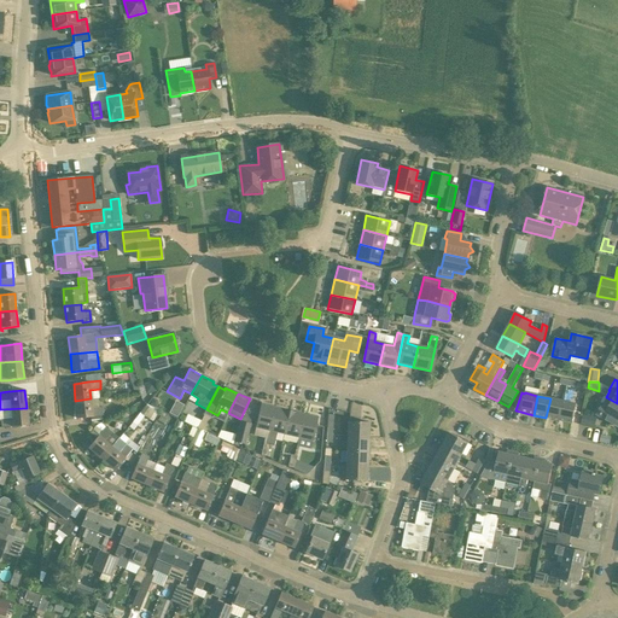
[(617,403),(606,397),(602,404),(601,403),(595,414),(617,426),(617,403)]
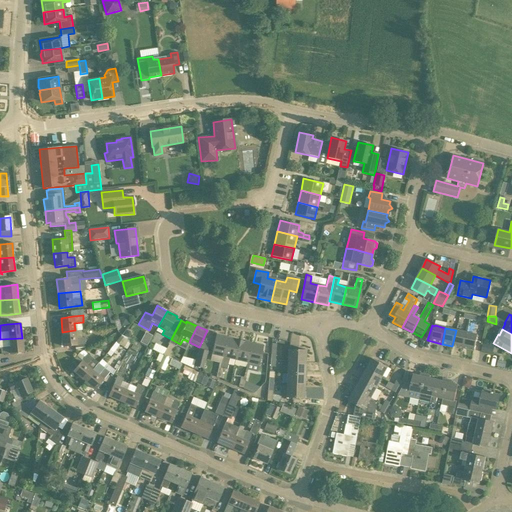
[(80,330),(75,330),(62,332),(64,347),(86,345),(85,337),(81,338),(80,330)]
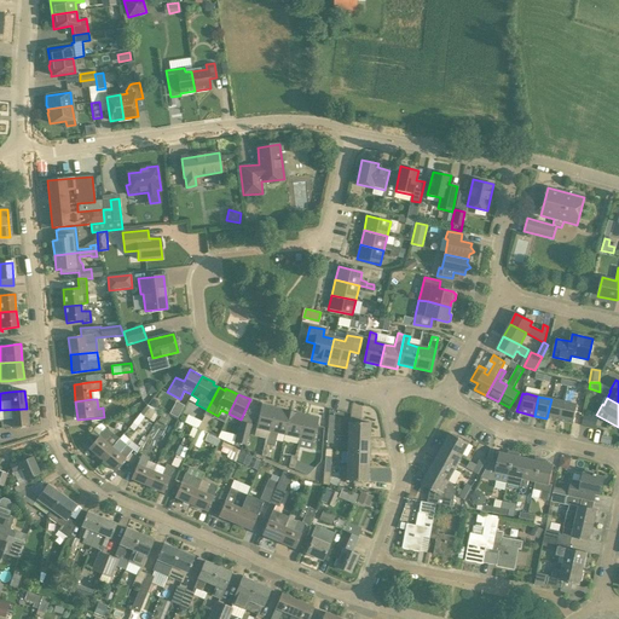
[(563,403),(551,399),(547,418),(560,422),(563,403)]
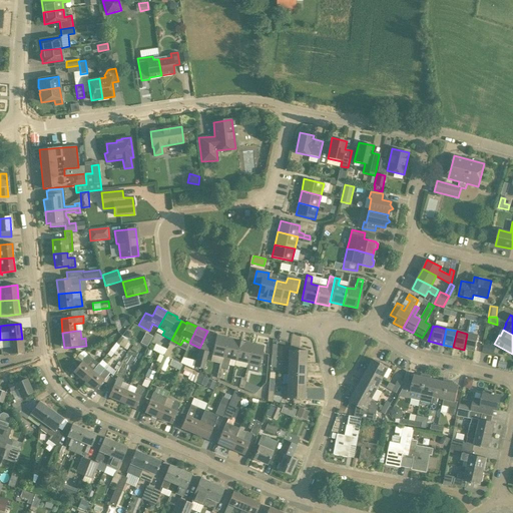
[(141,343),(148,346),(153,336),(146,333),(141,343)]
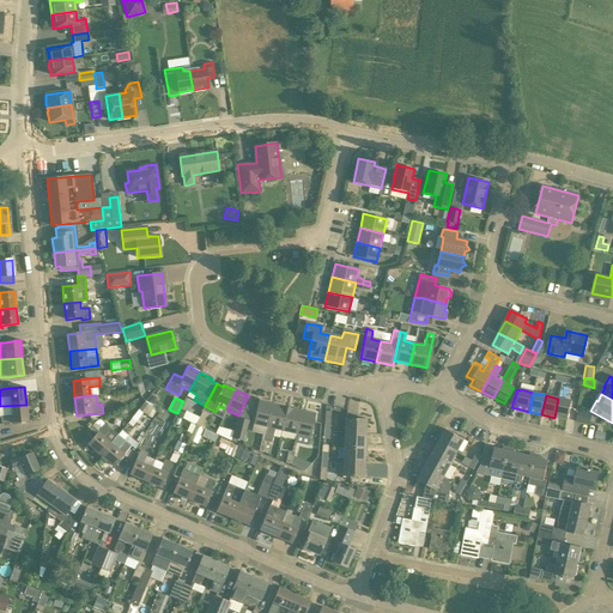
[(571,401),(558,399),(554,418),(566,420),(571,401)]
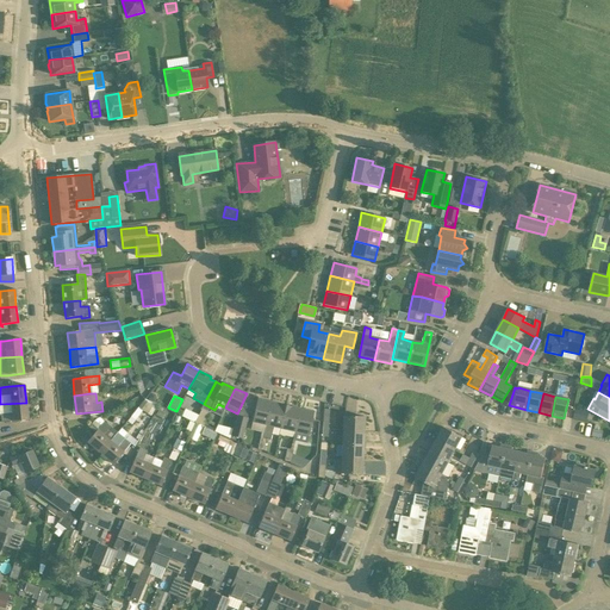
[(144,399),(138,408),(143,410),(150,416),(156,408),(144,399)]
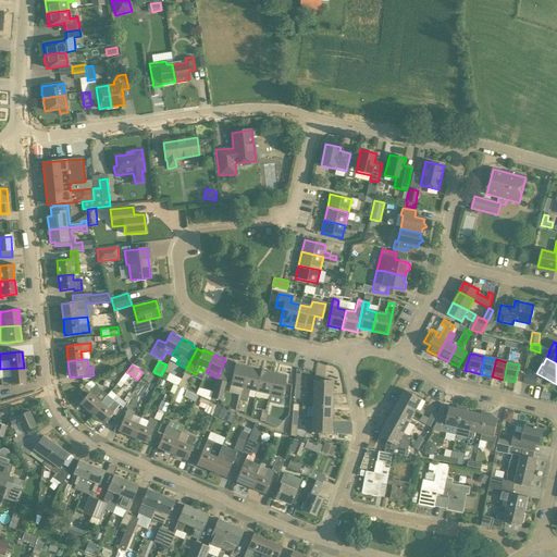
[(230,385),(243,388),(248,368),(235,364),(230,385)]
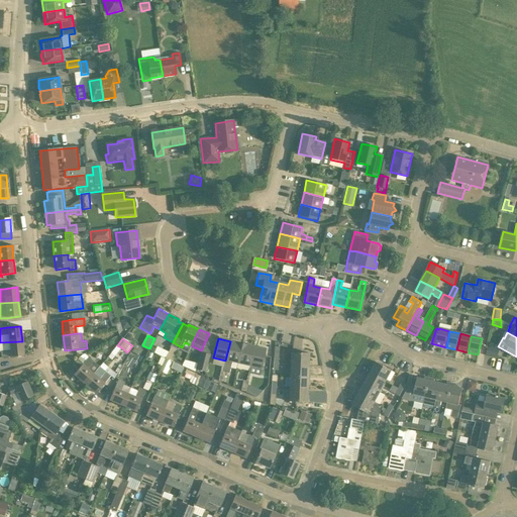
[(1,358),(10,357),(23,355),(22,341),(0,342),(0,350),(1,350),(1,358)]
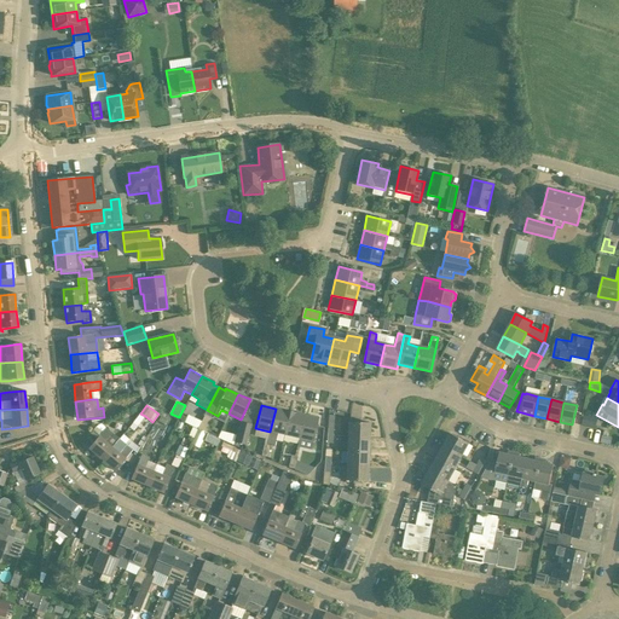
[(275,446),(277,433),(284,434),(290,412),(276,409),(270,432),(267,444),(264,444),(261,456),(267,457),(270,445),(275,446)]
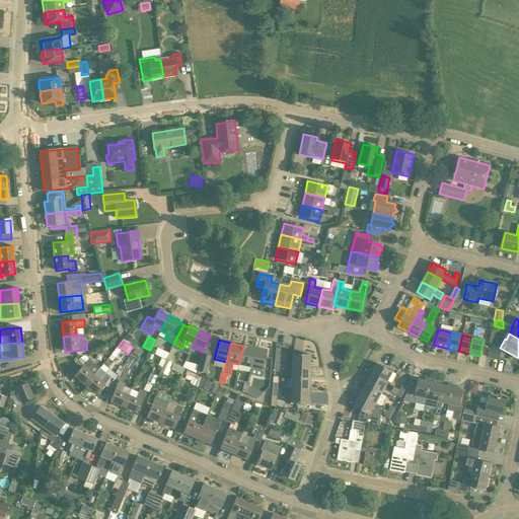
[(238,364),(250,367),(254,348),(243,346),(238,364)]
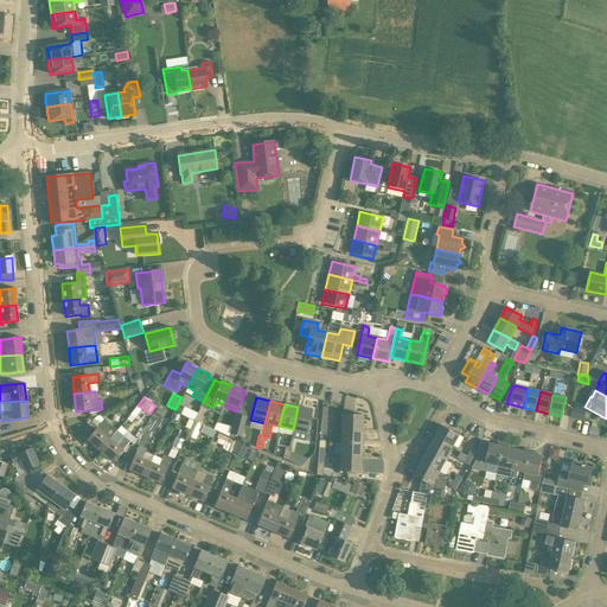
[(184,407),(181,415),(196,419),(198,410),(184,407)]
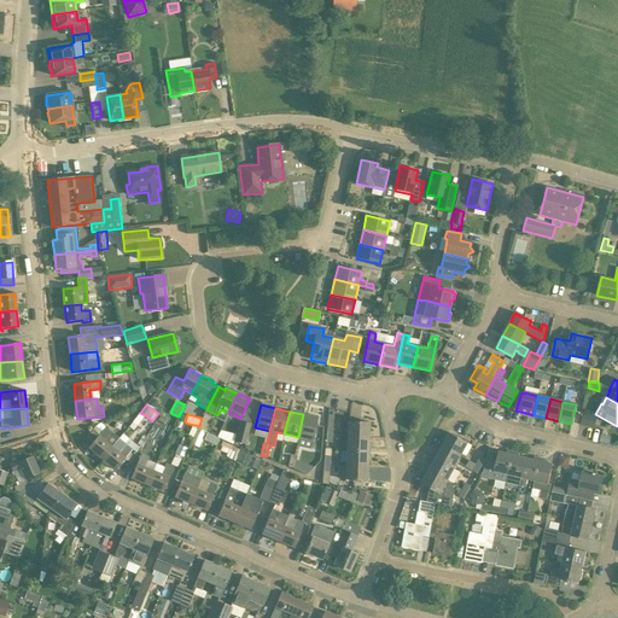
[(318,418),(303,414),(298,437),(313,441),(318,418)]
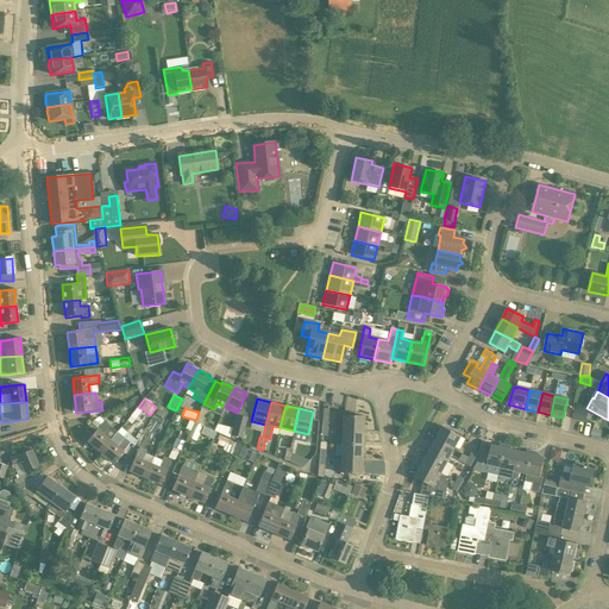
[(577,408),(573,416),(586,421),(590,413),(577,408)]
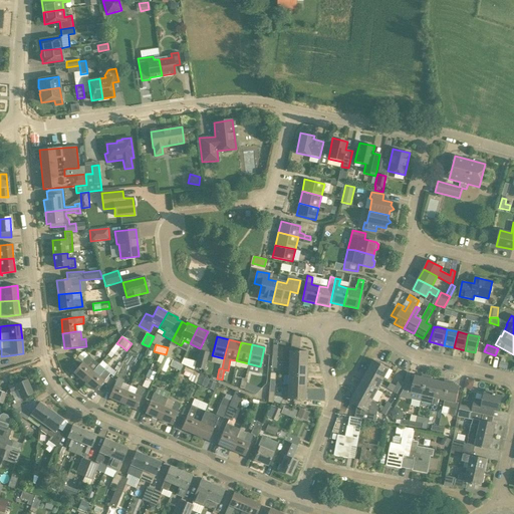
[(200,349),(196,367),(204,369),(208,351),(200,349)]
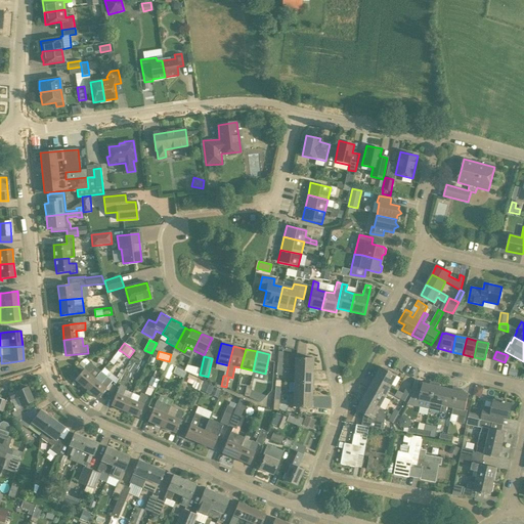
[(295,357),(294,370),(312,370),(313,358),(295,357)]
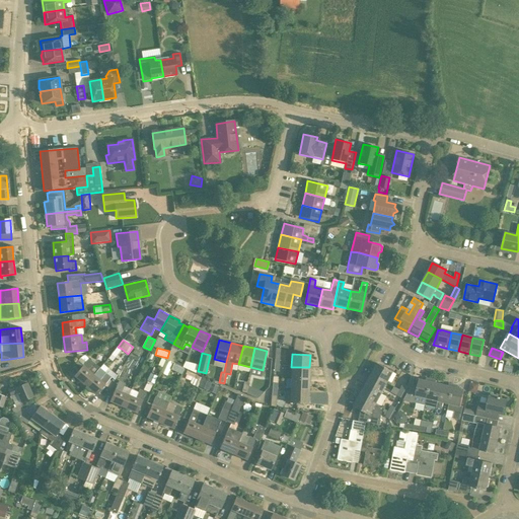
[(88,359),(82,366),(74,376),(85,386),(93,375),(87,370),(93,363),(88,359)]
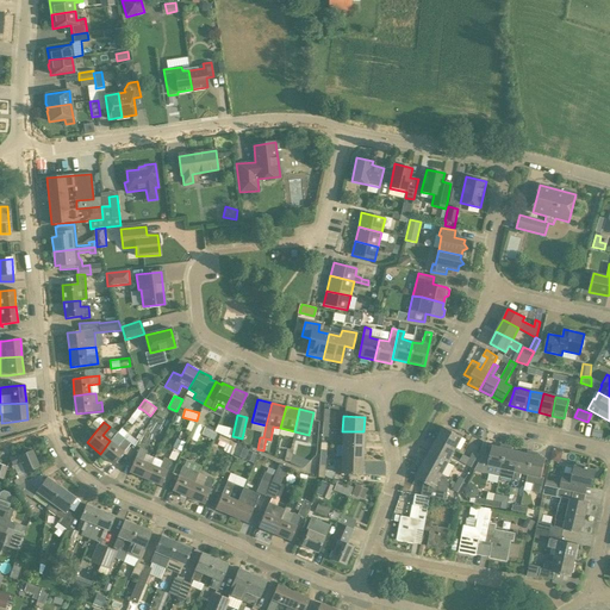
[(187,439),(195,442),(203,427),(194,423),(187,439)]
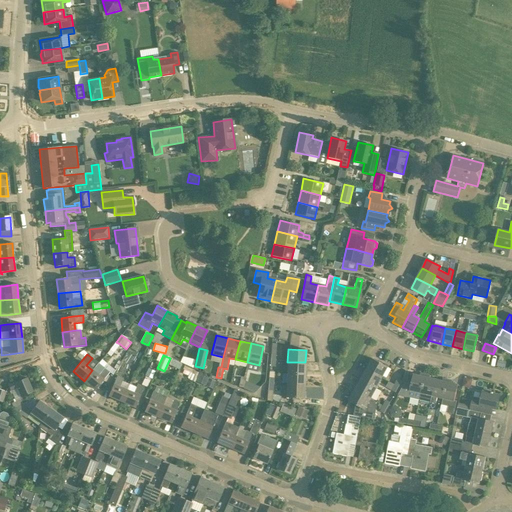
[(183,356),(181,363),(194,366),(196,359),(183,356)]
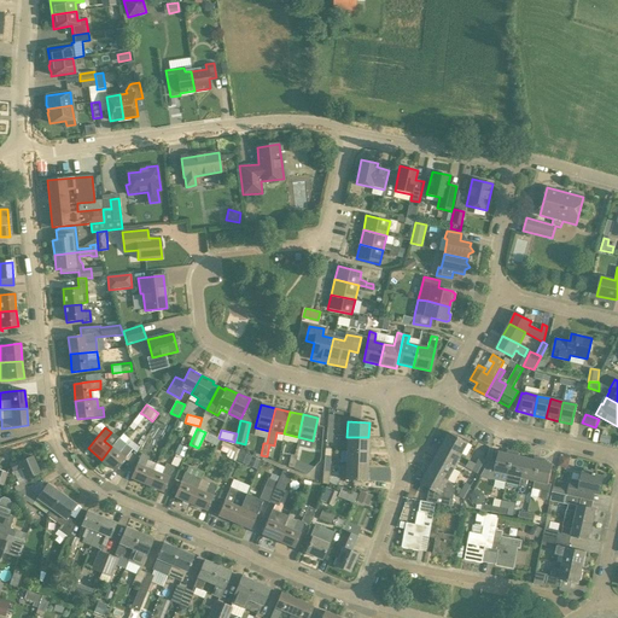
[(449,433),(442,447),(461,456),(468,443),(449,433)]
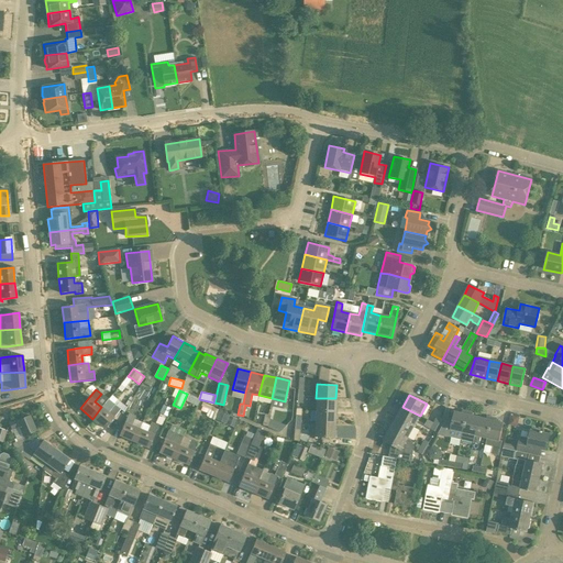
[(335,411),(335,398),(316,398),(316,411),(335,411)]
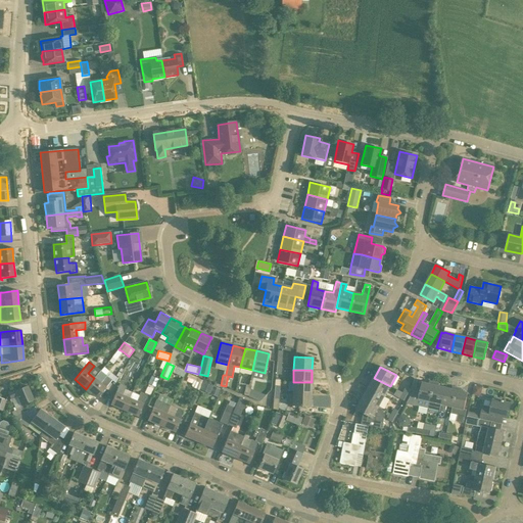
[(100,371),(94,378),(86,389),(97,398),(112,381),(100,371)]
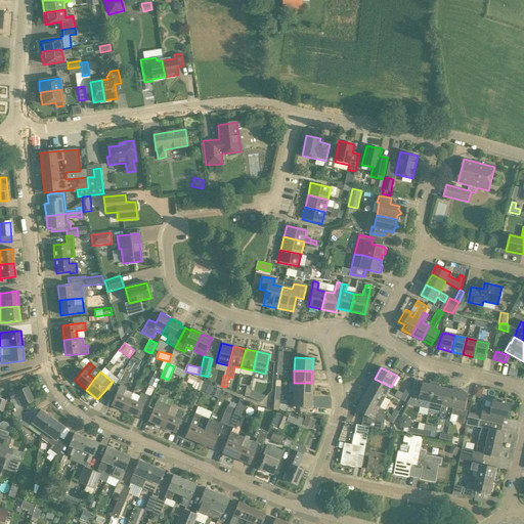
[(385,397),(391,387),(375,379),(368,389),(385,397)]
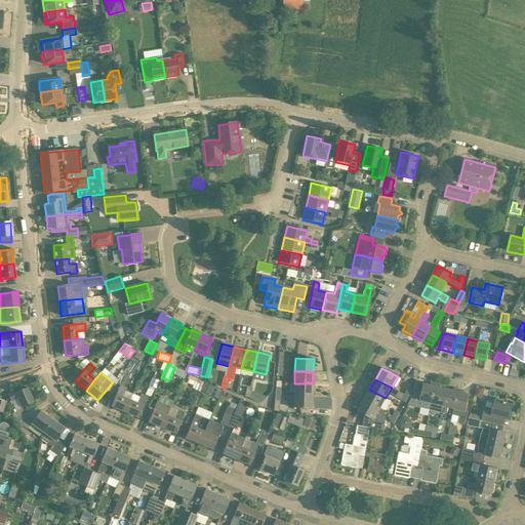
[(220,392),(204,382),(200,390),(218,399),(220,392)]
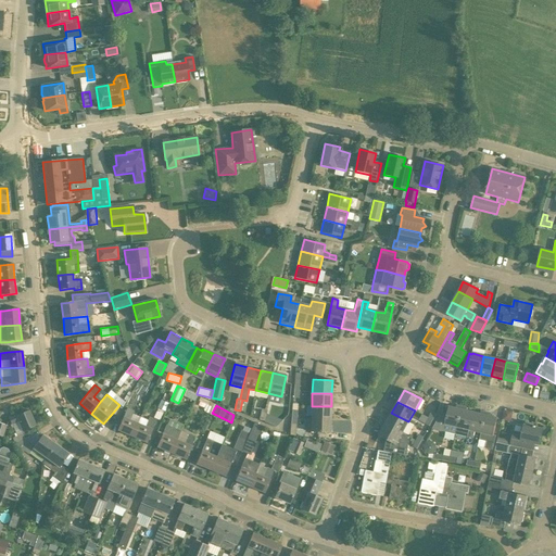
[(330,419),(331,406),(312,406),(311,419),(330,419)]
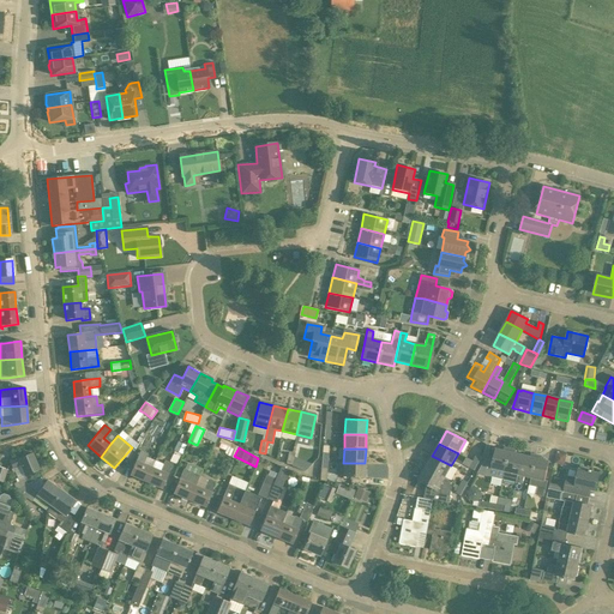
[(477,474),(503,480),(510,450),(504,449),(504,451),(495,450),(493,461),(485,458),(477,474)]
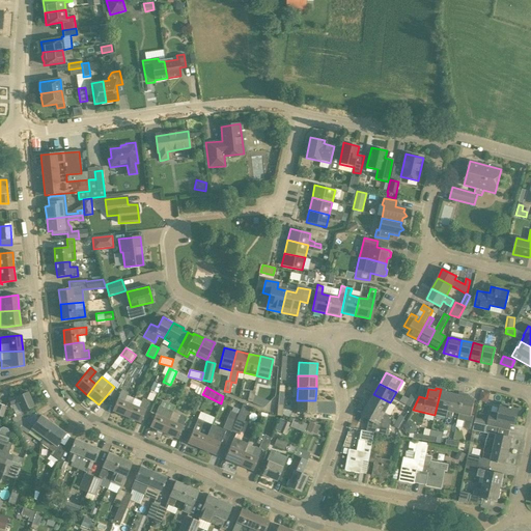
[(121,389),(117,399),(112,412),(126,417),(131,406),(123,401),(128,392),(121,389)]
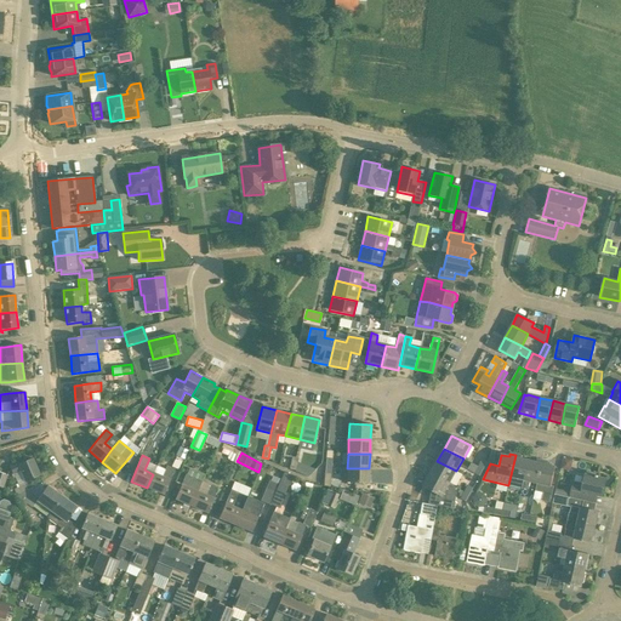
[(508,485),(522,489),(529,461),(520,460),(522,456),(516,455),(508,485)]
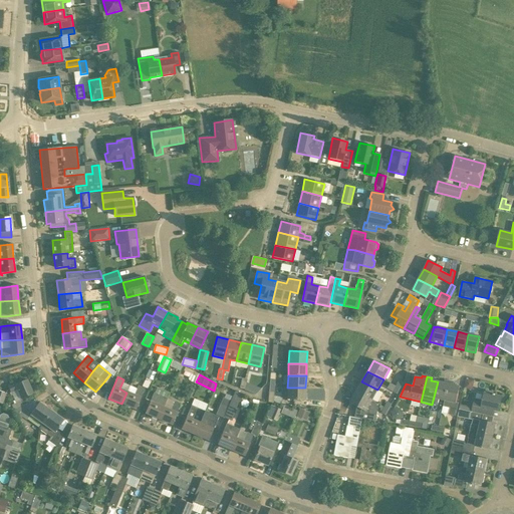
[(26,380),(15,384),(8,388),(15,403),(11,405),(14,411),(22,406),(21,401),(22,400),(22,399),(32,395),(26,380)]
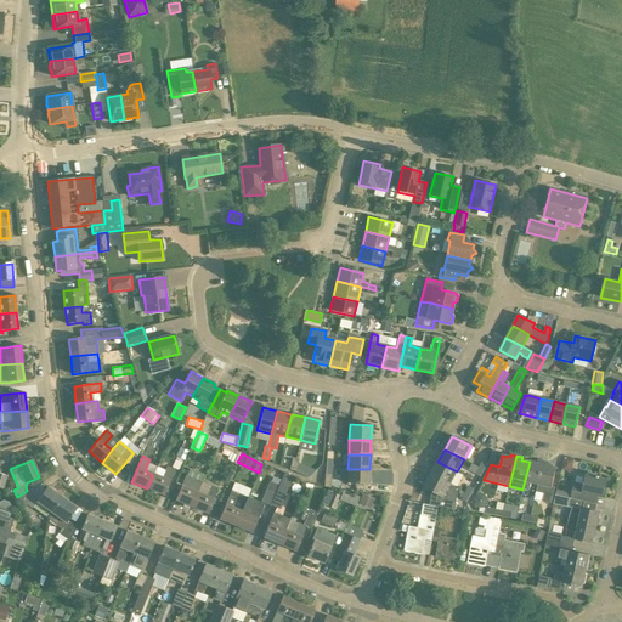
[(531,484),(538,485),(543,462),(537,461),(537,464),(530,462),(522,490),(529,491),(531,484)]
